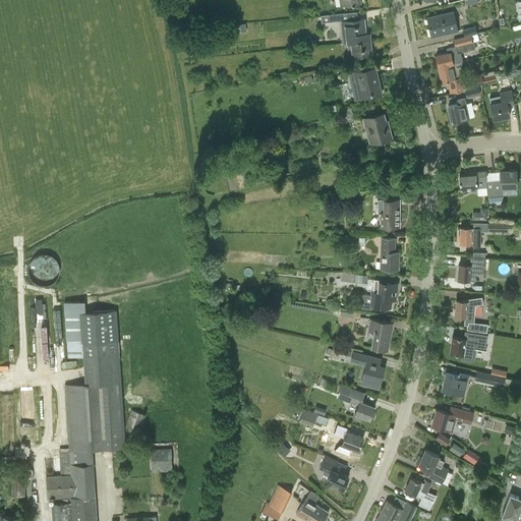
[(427,17),(431,37),(458,31),(453,11),(427,17)]
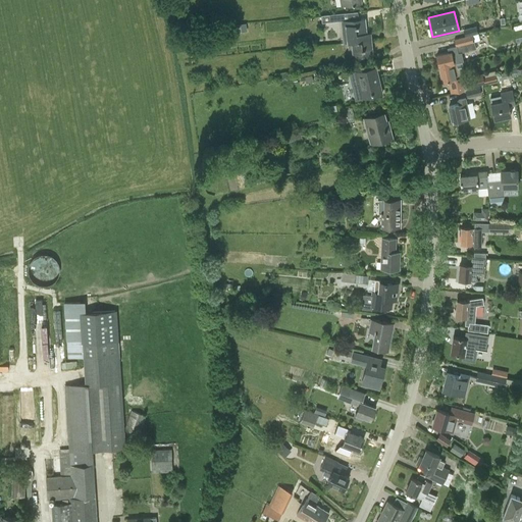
[(351,42),(353,42),(353,38),(361,37),(360,34),(367,33),(365,17),(347,19),(346,13),(322,16),(323,23),(342,21),(344,43),(351,42)]
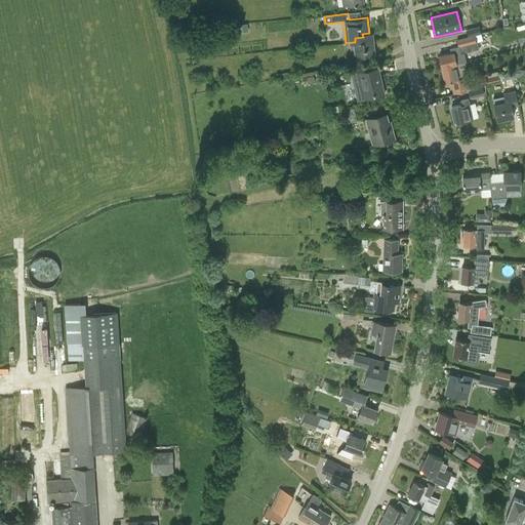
[(238,33),(249,32),(248,24),(237,25),(238,26),(235,26),(236,31),(238,31),(238,33)]
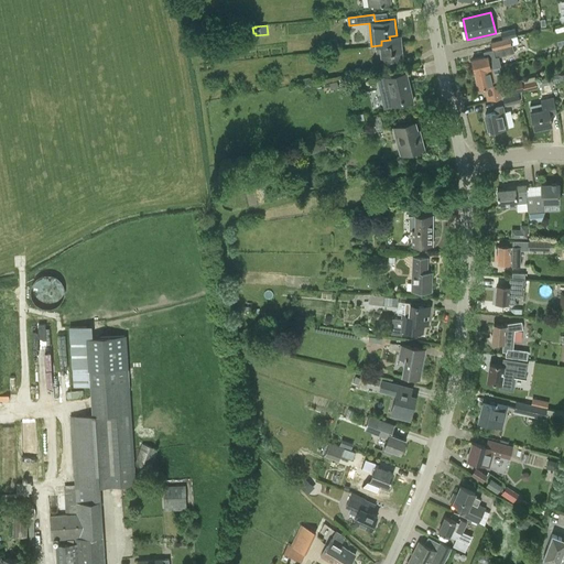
[(502,39),(517,34),(516,28),(501,32),(502,39)]
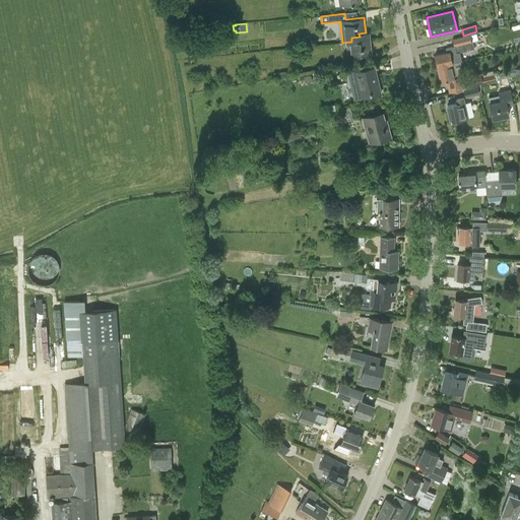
[(351,42),(349,42),(351,57),(372,54),(370,31),(366,33),(359,34),(360,37),(351,38),(351,42)]
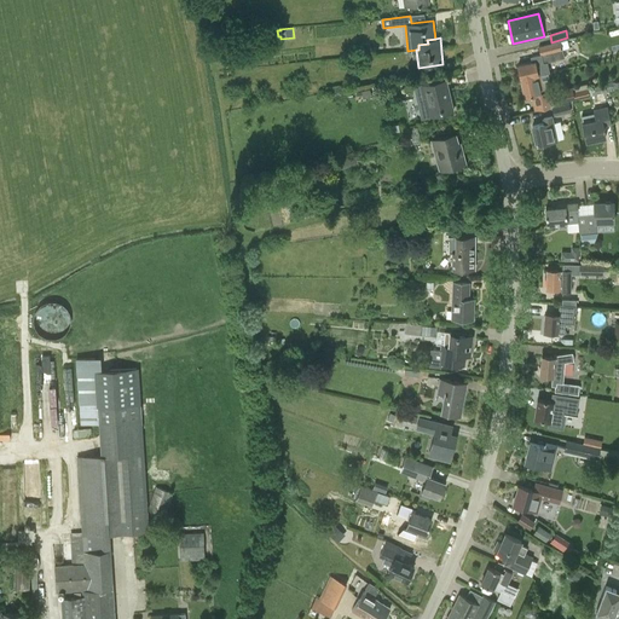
[(519,65),(521,79),(542,74),(542,75),(550,73),(548,63),(566,58),(563,50),(571,48),(567,38),(551,42),(553,44),(539,47),(541,55),(531,57),(532,62),(519,65)]
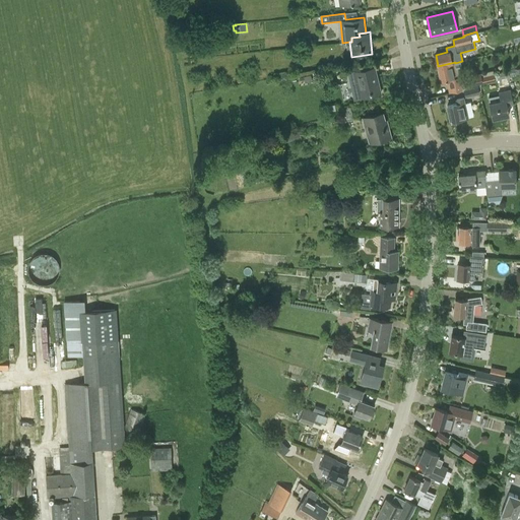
[(438,66),(441,81),(447,80),(449,92),(463,89),(460,76),(458,77),(455,63),(455,62),(438,66)]
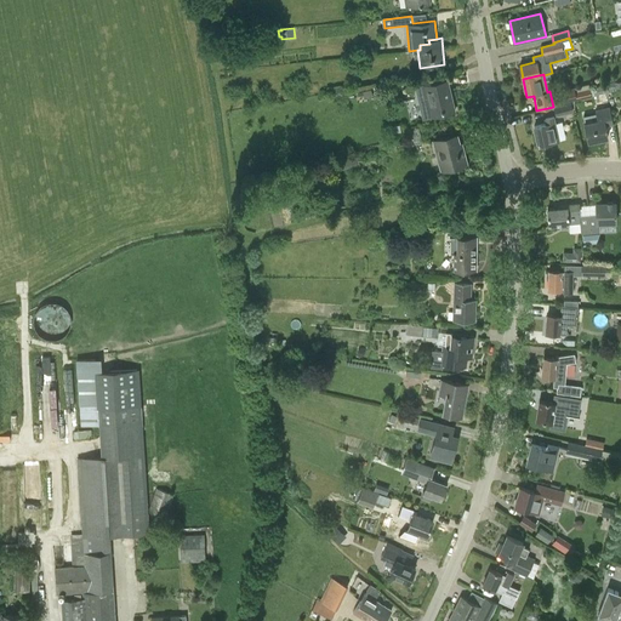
[(423,85),(427,102),(431,101),(433,113),(443,110),(443,113),(455,110),(453,97),(449,98),(445,80),(423,85)]
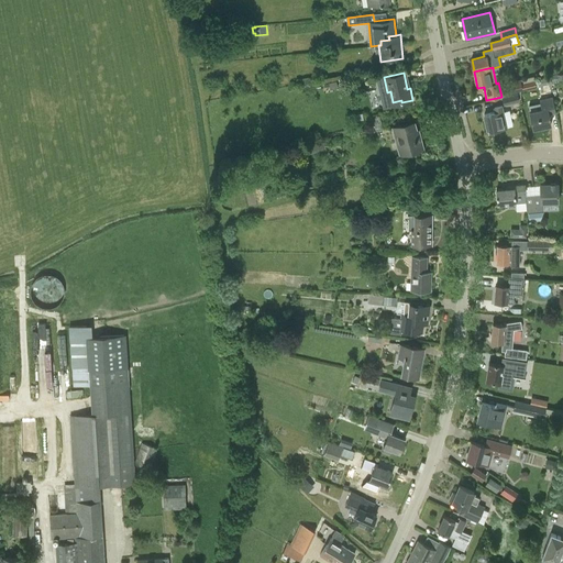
[(506,84),(508,95),(538,88),(537,87),(552,84),(551,78),(536,81),(534,77),(506,84)]
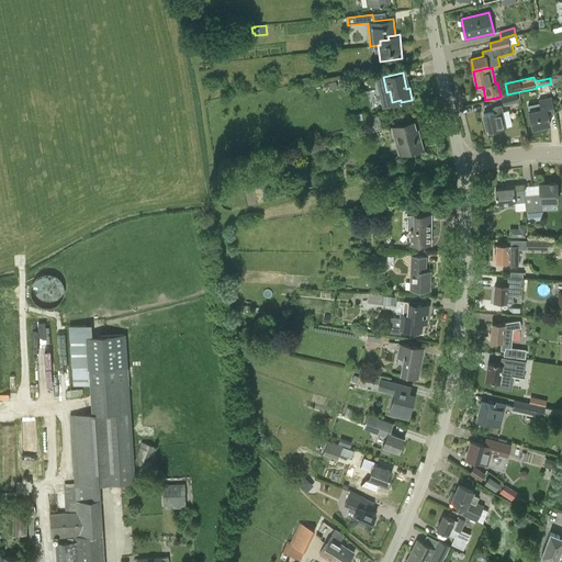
[(548,85),(540,87),(542,93),(550,92),(548,85)]
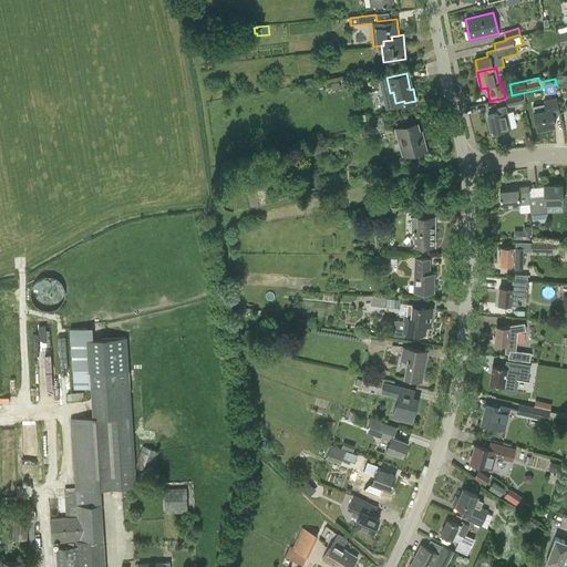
[(507,106),(524,103),(522,94),(506,99),(507,106)]
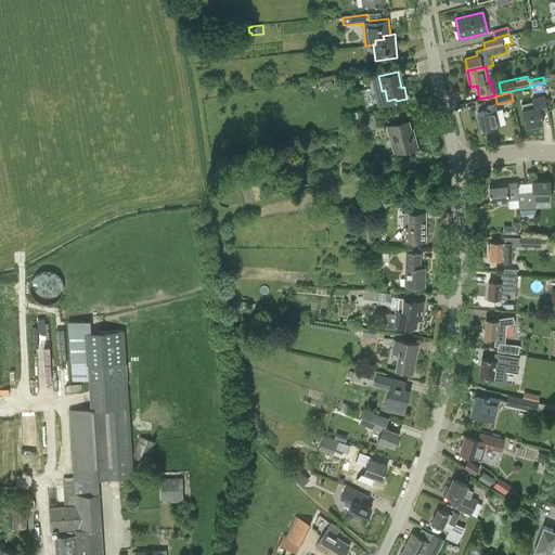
[(541,113),(549,112),(545,95),(532,99),(534,107),(523,110),(526,127),(543,123),(541,113)]
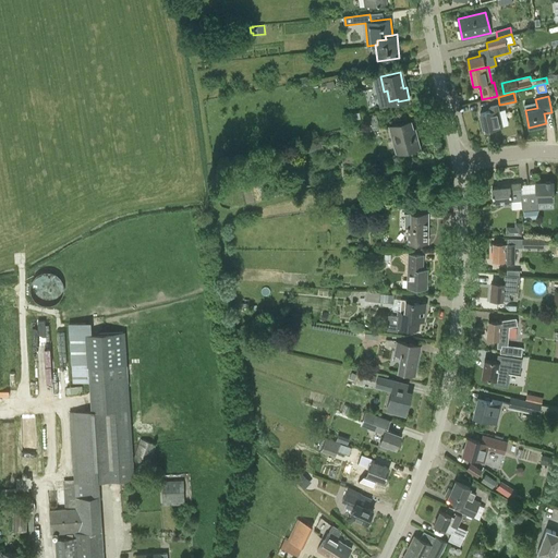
[(490,111),(480,113),(484,130),(502,126),(498,105),(490,107),(490,111)]
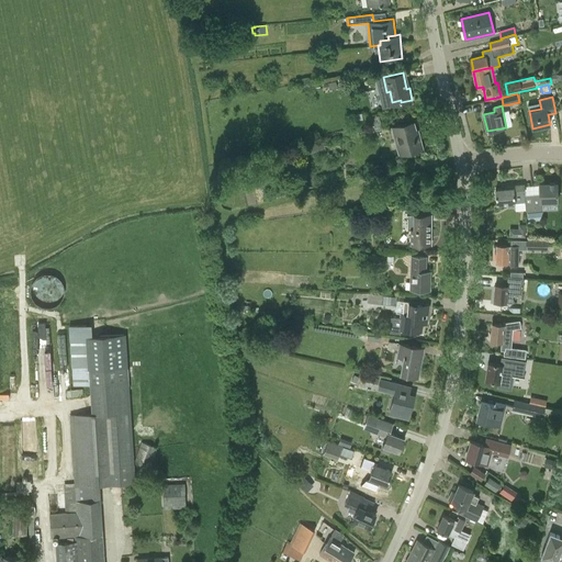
[(396,137),(400,136),(404,153),(423,147),(420,137),(418,137),(414,122),(394,127),(396,137)]
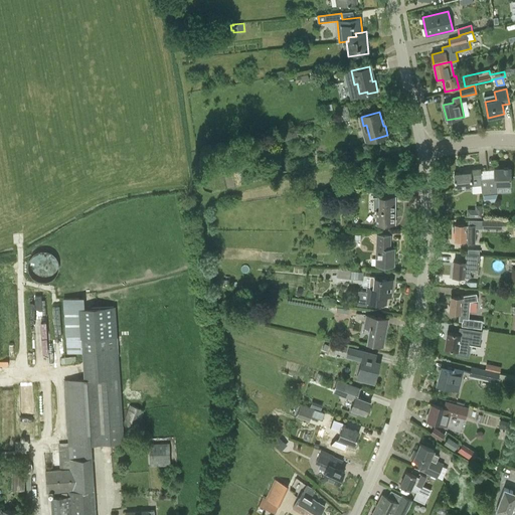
[(283,141),(299,137),(297,130),(281,134),(283,141)]
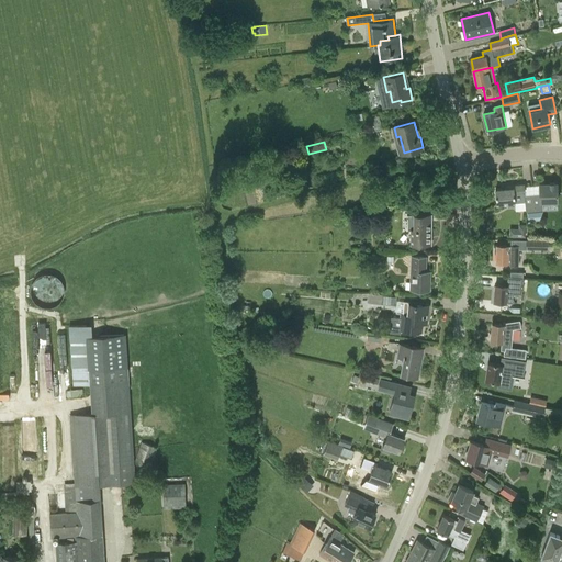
[(539,183),(540,193),(532,193),(535,218),(540,218),(543,211),(542,202),(558,201),(558,183),(539,183)]
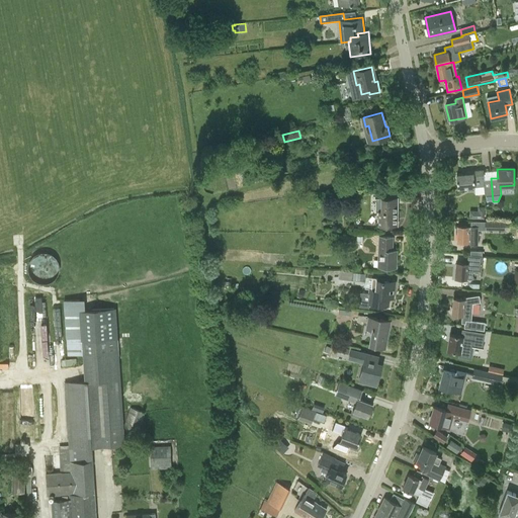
[(456,174),(458,188),(465,187),(465,189),(467,188),(468,191),(475,190),(475,186),(473,179),(484,178),(484,170),(465,171),(465,173),(456,174)]
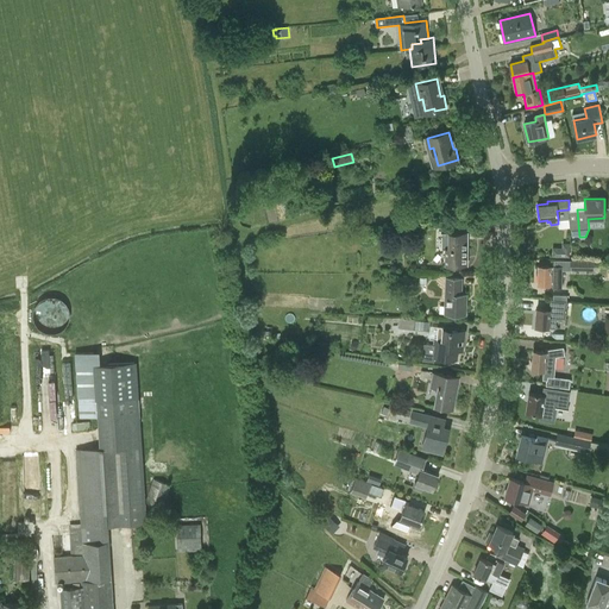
[(567,211),(569,230),(569,231),(572,231),(573,238),(579,237),(577,209),(567,211)]
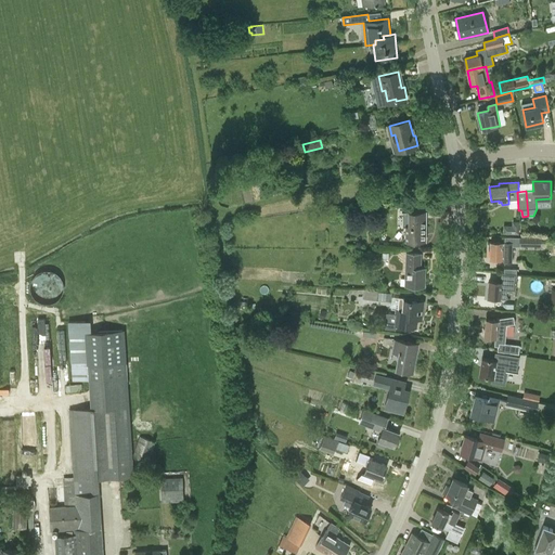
[(429,210),(401,210),(401,211),(403,211),(402,227),(405,227),(405,241),(425,242),(426,226),(424,226),(424,211),(429,211),(429,210)]
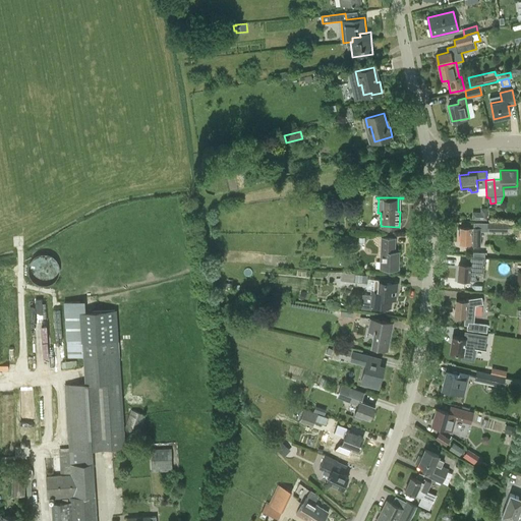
[(460,227),(460,242),(471,243),(471,242),(473,242),(473,246),(481,246),(481,231),(488,231),(509,231),(509,223),(488,223),(474,223),(474,227),(471,227),(460,227)]
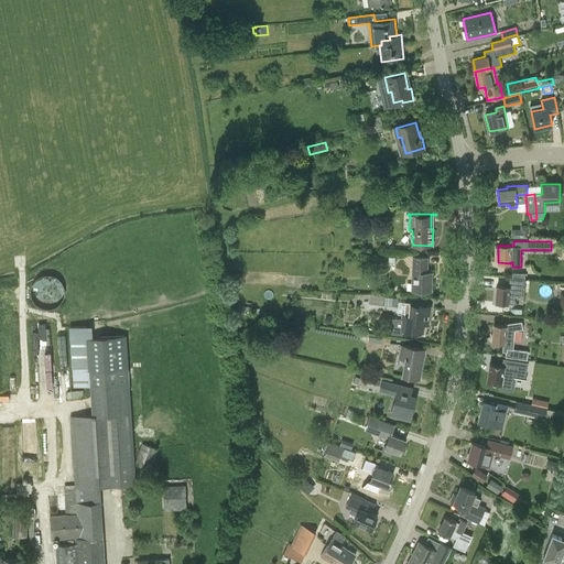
[(412,277),(415,277),(414,291),(431,292),(432,272),(427,271),(427,257),(413,257),(412,277)]
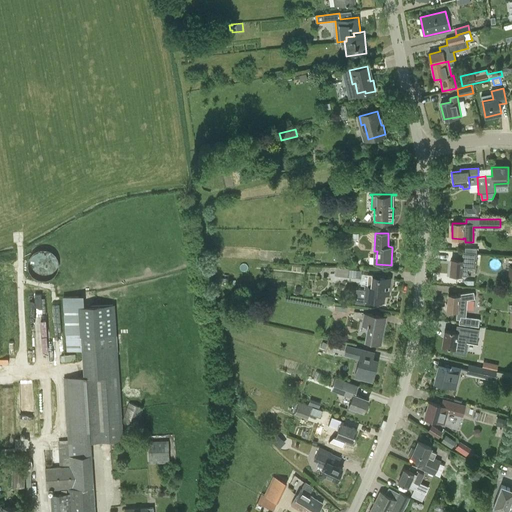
[(41,250),(40,250),(38,251),(36,251),(35,252),(34,253),(32,254),(31,256),(30,257),(30,259),(29,260),(29,262),(28,264),(28,266),(28,267),(29,269),(29,271),(30,272),(31,274),(32,275),(33,276),(35,278),(36,279),(38,279),(39,280),(41,280),(43,281),(45,281),(46,280),(48,280),(50,279),(51,279),(53,278),(54,277),(55,276),(56,275),(57,273),(58,272),(58,270),(59,269),(59,267),(59,266),(59,264),(59,262),(59,261),(58,259),(58,258),(57,256),(56,255),(55,254),(53,253),(52,252),(51,251),(49,250),(48,250),(46,250),(45,249),(43,249),(41,250)]
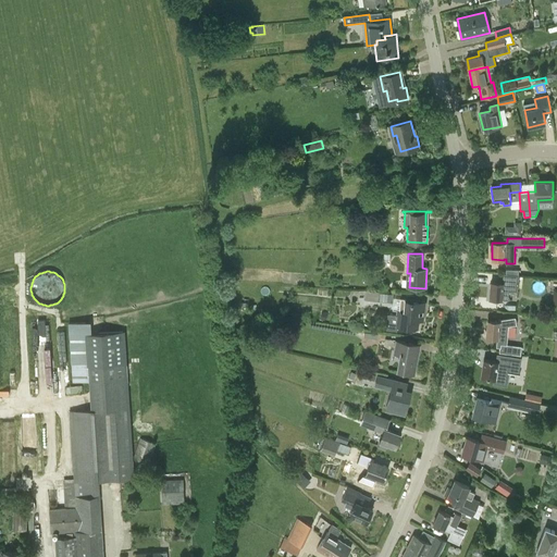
[(490,298),(502,299),(508,300),(509,291),(518,292),(519,275),(506,274),(503,274),(503,282),(491,281),(490,298)]
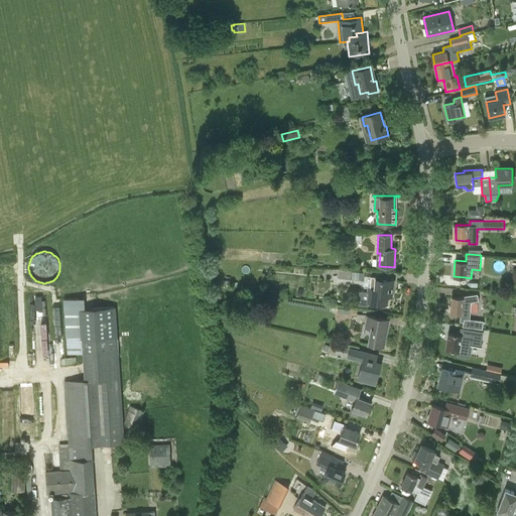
[(338,278),(365,280),(366,271),(339,269),(338,278)]
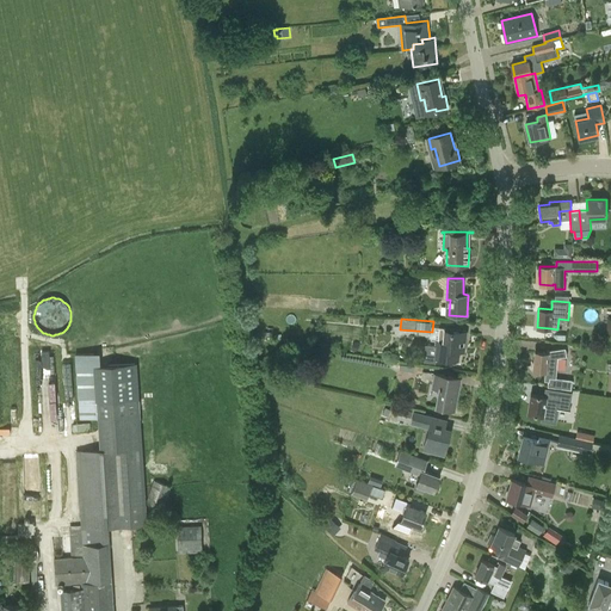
[(434,358),(457,360),(458,351),(463,352),(466,331),(444,328),(439,328),(438,343),(436,343),(434,358)]
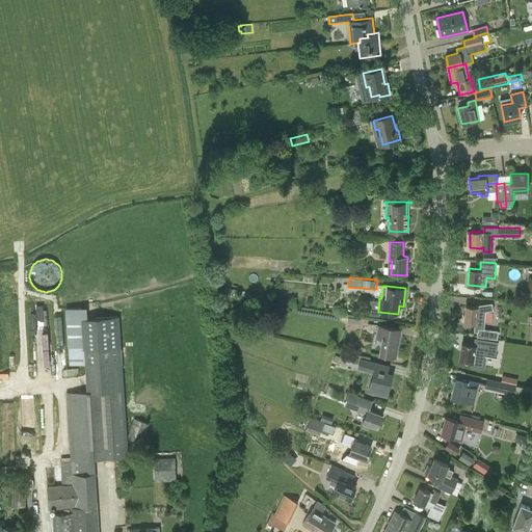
[(477,307),(466,306),(464,315),(463,316),(463,320),(464,321),(464,322),(476,323),(475,331),(478,331),(477,337),(498,340),(499,330),(484,329),(486,312),(494,311),(493,303),(477,306),(477,307)]
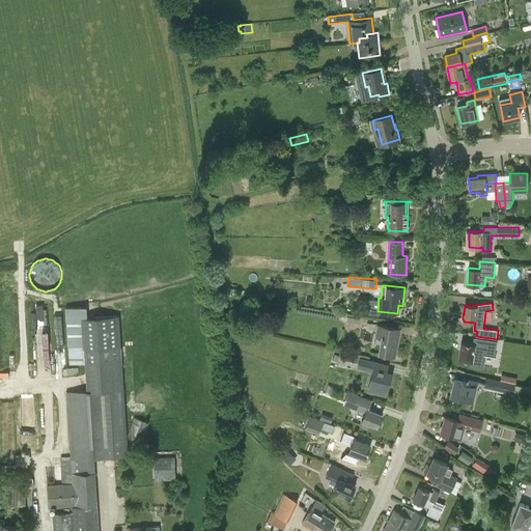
[(99,530),(95,458),(128,456),(121,345),(119,316),(70,319),(73,363),(88,362),(89,391),(67,392),(72,456),(60,457),(62,484),(48,485),(49,508),(71,507),(71,511),(53,512),(54,530),(99,530)]
